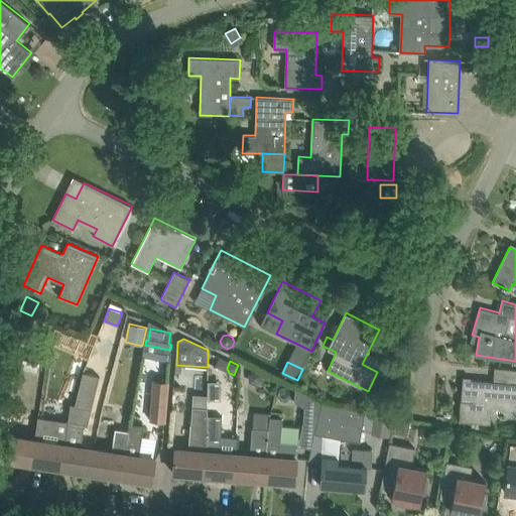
[(489,415),(514,417),(515,416),(515,369),(515,370),(495,368),(494,382),(466,379),(464,401),(461,401),(460,419),(480,420),(489,421),(489,415)]
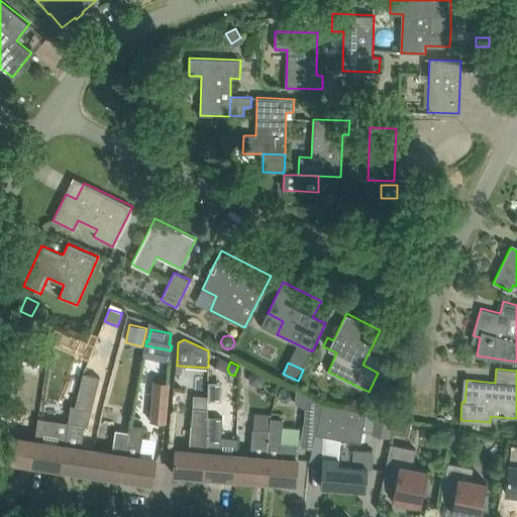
[(62,470),(91,474),(95,450),(80,448),(84,424),(83,424),(86,410),(91,411),(100,377),(84,373),(76,405),(71,404),(69,421),(67,434),(65,445),(62,470)]
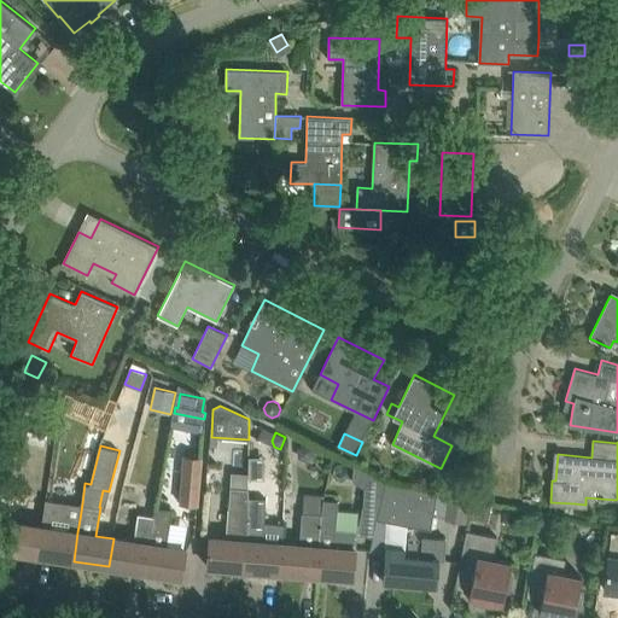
[(184,454),(179,503),(198,506),(203,456),(184,454)]
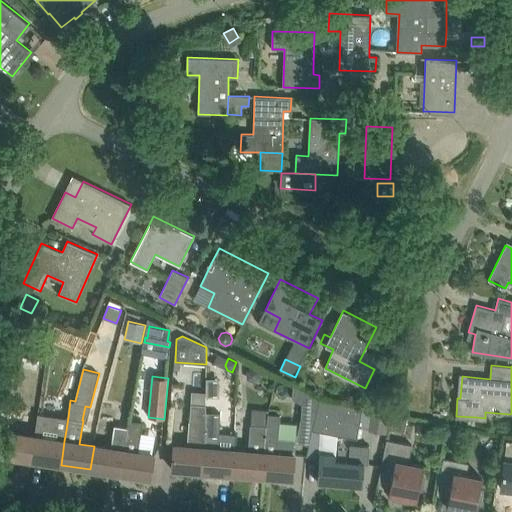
[(203,395),(218,395),(219,376),(204,376),(203,395)]
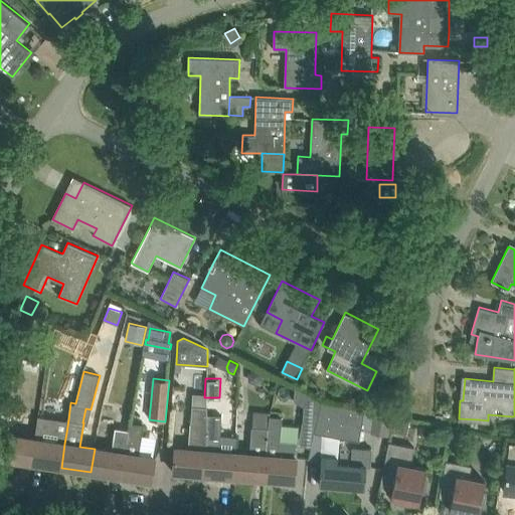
[(302,423),(316,426),(321,402),(295,387),(294,400),(305,405),(303,421),(302,423)]
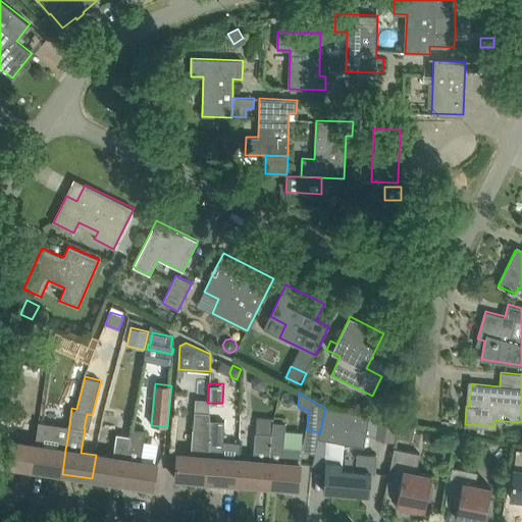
[(369,415),(325,408),(320,432),(318,438),(327,440),(327,442),(325,462),(325,470),(323,490),(369,494),(371,473),(376,473),(377,455),(357,454),(356,471),(341,470),(341,464),(345,445),(362,448),(362,447),(364,447),(369,415)]
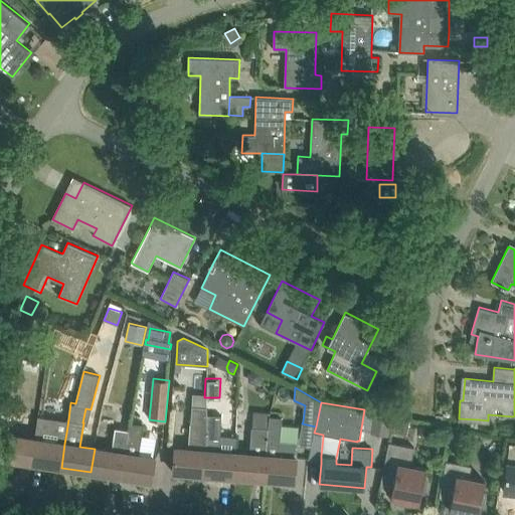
[(173,472),(203,475),(204,451),(206,427),(206,406),(192,405),(188,449),(175,448),(173,472)]
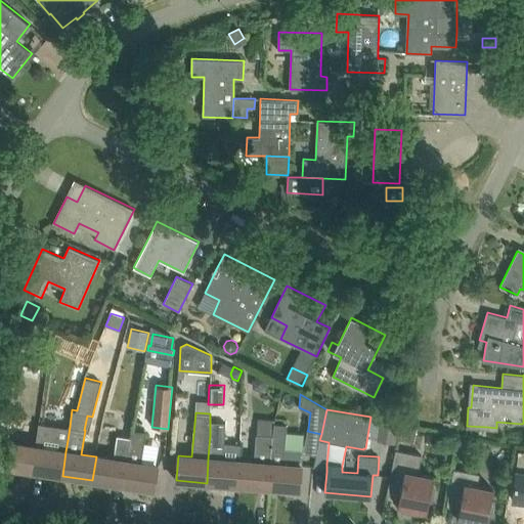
[(207,483),(236,485),(238,461),(223,460),(225,436),(222,436),(223,424),(211,423),(212,415),(210,413),(210,435),(208,459),(207,483)]
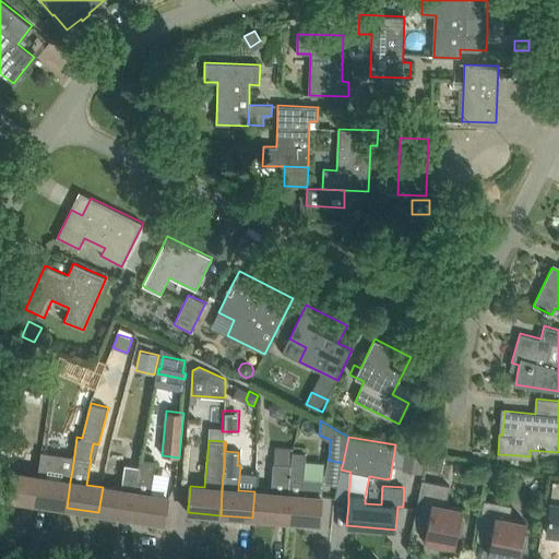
[(426,452),(406,449),(403,468),(402,470),(421,473),(426,452)]
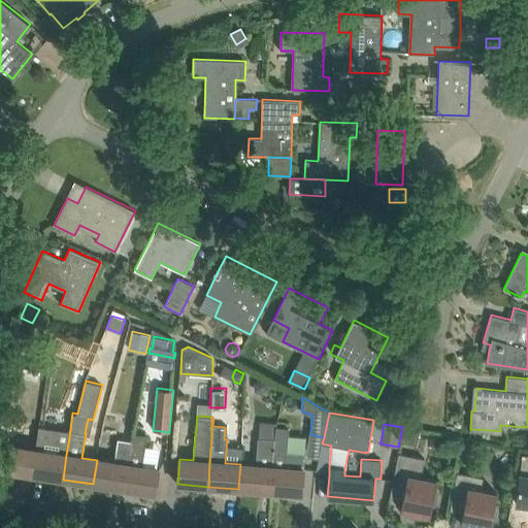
[(421,429),(404,426),(401,442),(417,446),(421,429)]
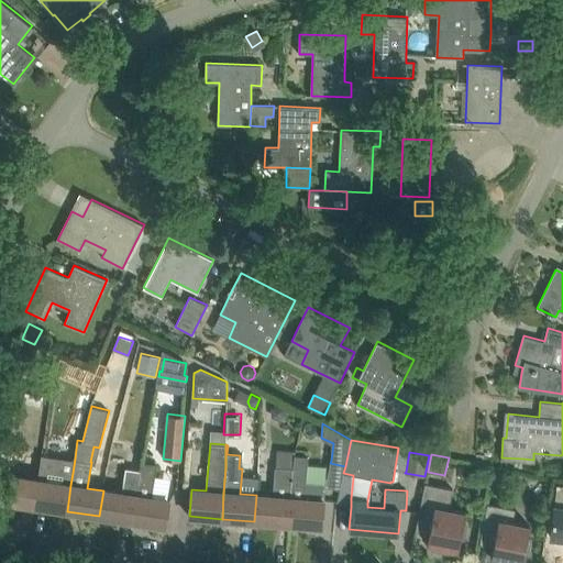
[(324,500),(324,486),(324,484),(306,483),(307,457),(294,456),(293,468),(291,473),(287,523),(322,527),(324,500)]
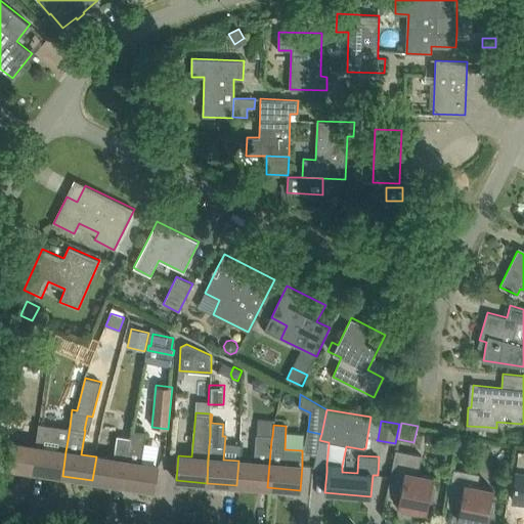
[(128,448),(127,462),(126,462),(122,485),(154,490),(158,466),(141,464),(146,432),(131,430),(130,438),(128,448)]
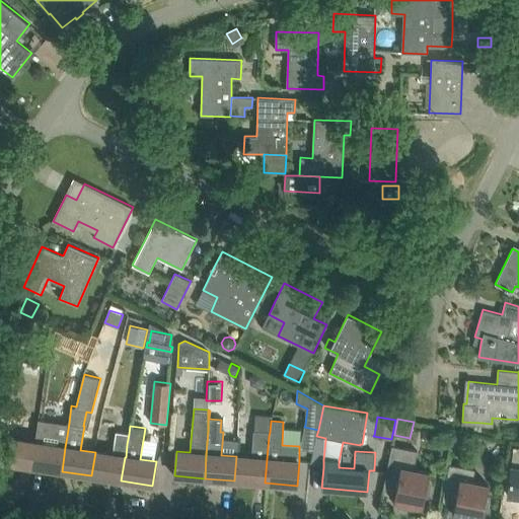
[(269,436),(270,432),(252,431),(250,457),(236,456),(234,480),(265,483),(269,436)]
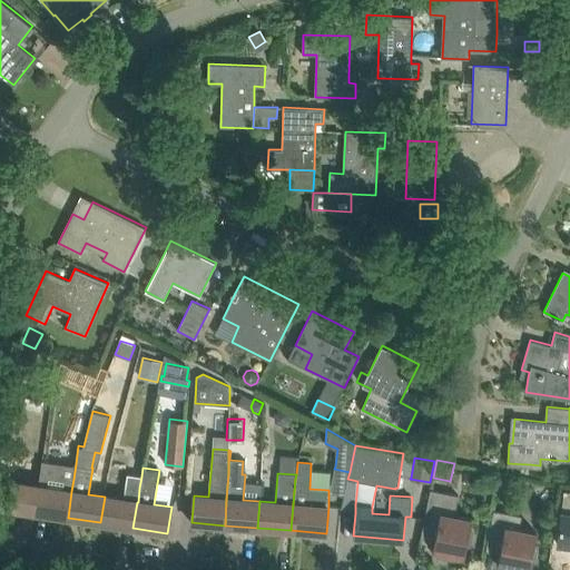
[(133,528),(137,502),(138,502),(139,488),(141,477),(127,474),(124,500),(105,497),(100,522),(133,528)]
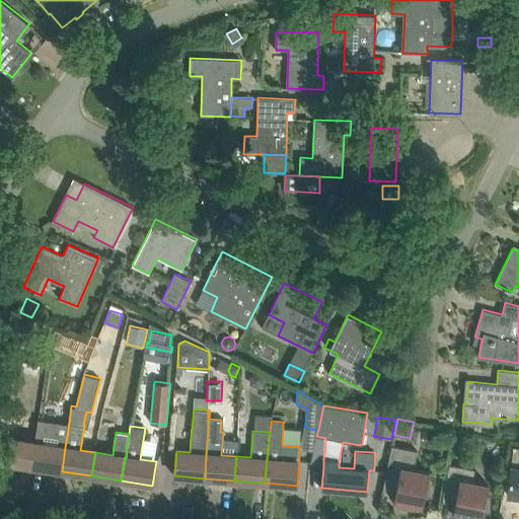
[(455,434),(453,446),(465,448),(468,436),(455,434)]
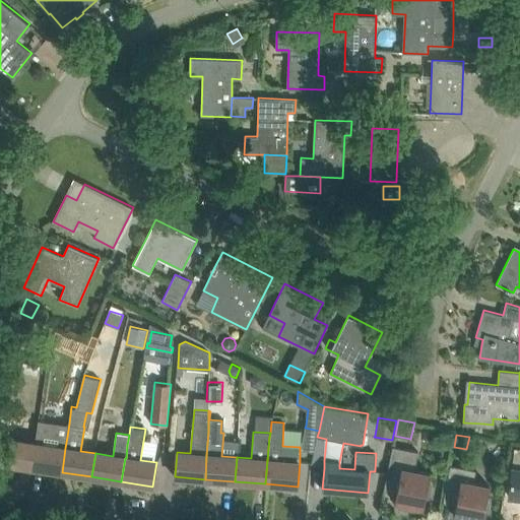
[(31,443),(24,442),(4,439),(1,462),(27,466),(31,443)]
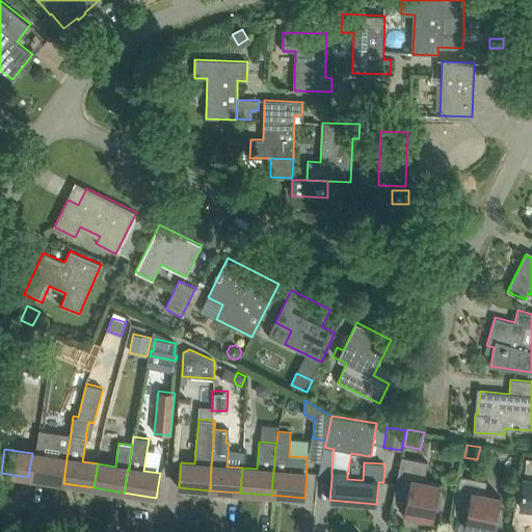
[(67,458),(32,453),(28,477),(63,483),(67,458)]
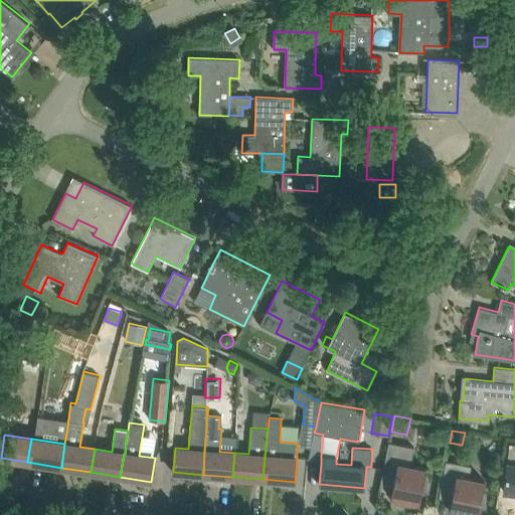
[(392,488),(390,498),(399,499),(399,503),(414,506),(414,507),(415,507),(416,503),(419,503),(421,492),(424,493),(427,480),(423,480),(426,468),(410,465),(414,447),(389,442),(380,486),(392,488)]
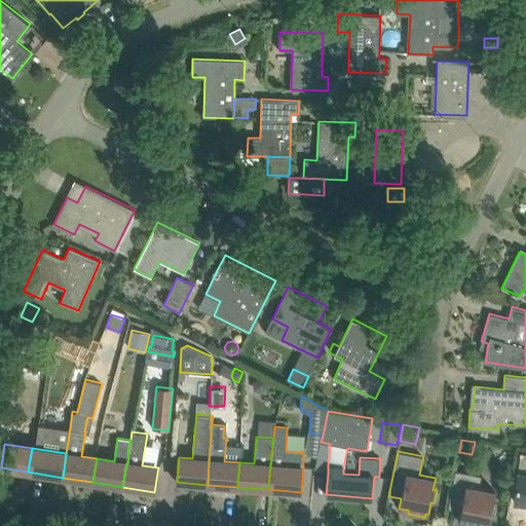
[(525,453),(521,453),(517,481),(515,501),(525,502),(525,453)]
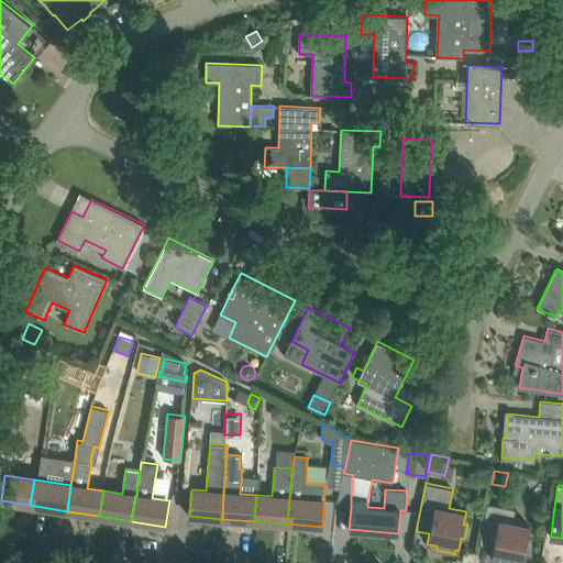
[(493,547),(490,558),(500,559),(500,562),(519,562),(520,562),(521,562),(525,551),(528,552),(531,538),(527,537),(529,525),(512,521),(516,509),(487,504),(479,544),(493,547)]
